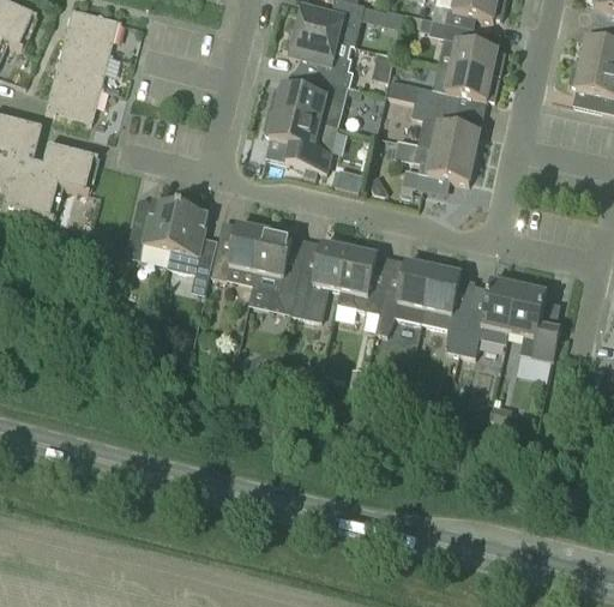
[(356,4),(343,0),(335,0),(331,13),(302,6),(295,32),(351,46),(351,47),(355,48),(365,6),(356,4)]
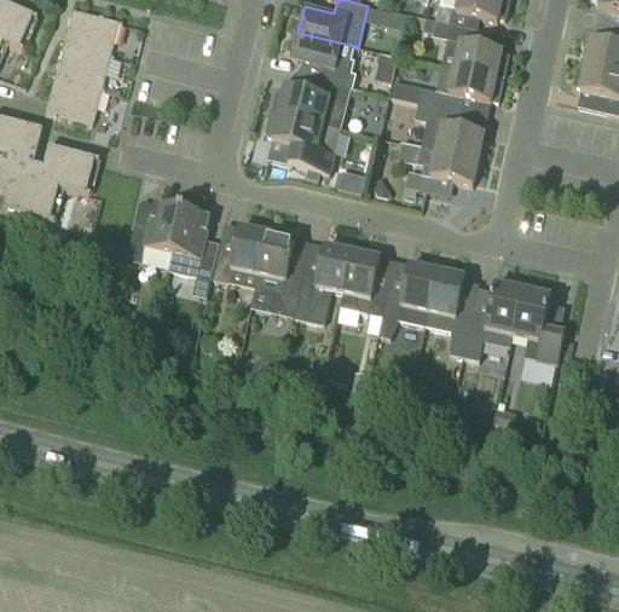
[(457,0),(455,12),(497,22),(497,19),(505,19),(510,1),(508,0),(457,0)]
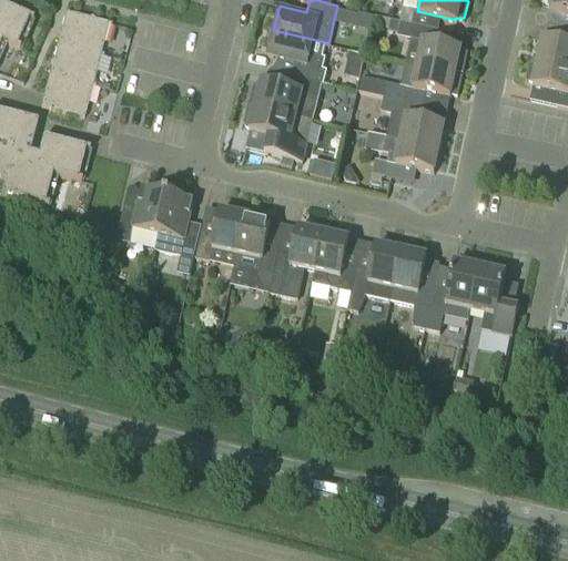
[(543,0),(543,1),(549,6),(549,7),(567,11),(567,0),(543,0)]
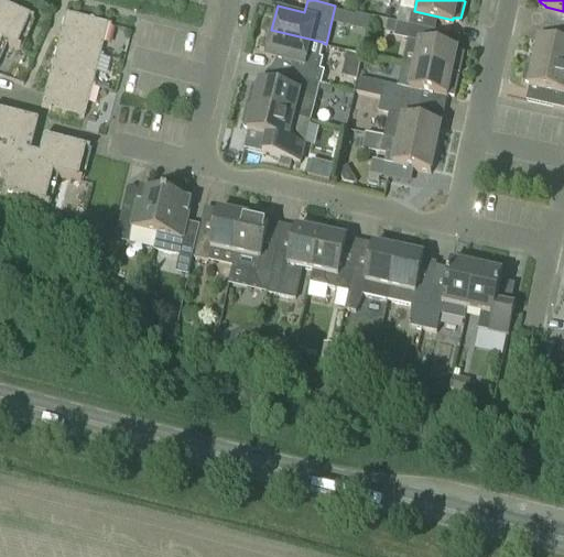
[(0,1),(0,50),(4,40),(19,46),(32,17),(0,1)]
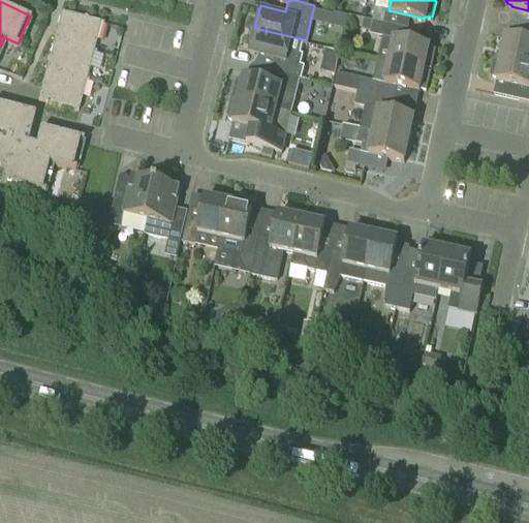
[(383,21),(386,6),(375,3),(372,19),(383,21)]
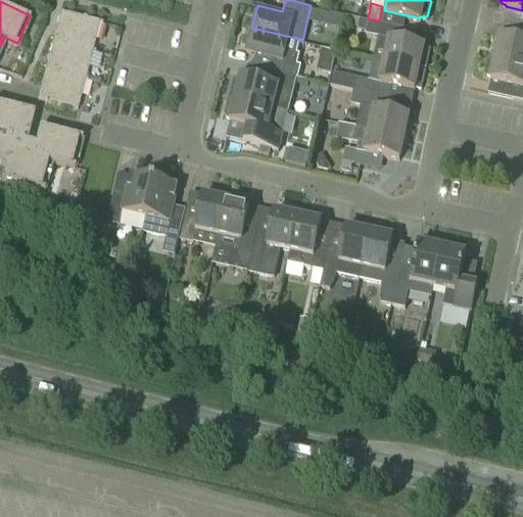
[(53,37),(95,48),(102,18),(60,8),(53,37)]
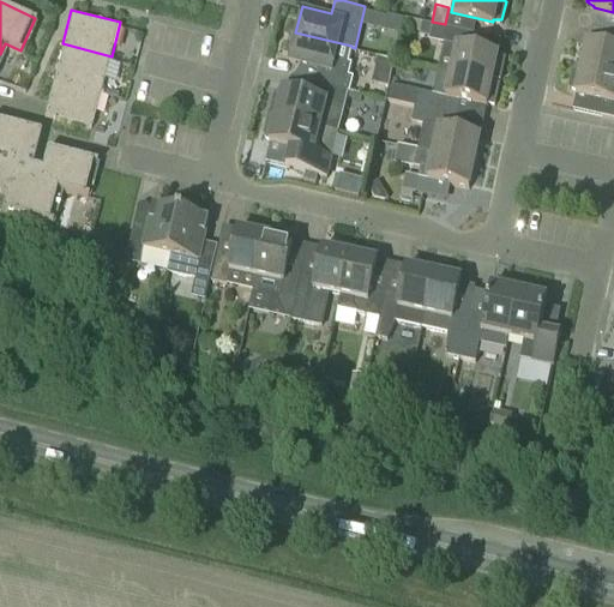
[(492,77),(492,74),(500,77),(505,54),(497,52),(498,50),(468,43),(470,29),(445,24),(432,22),(429,36),(444,38),(441,50),(450,53),(447,66),(438,64),(438,66),(492,78),(492,77)]
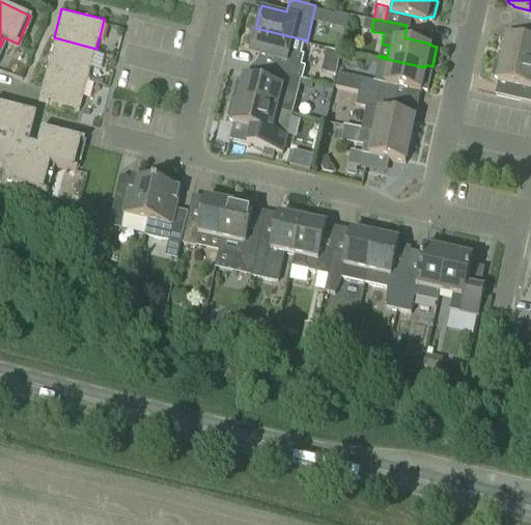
[(530,24),(511,20),(508,32),(503,55),(530,61),(530,24)]
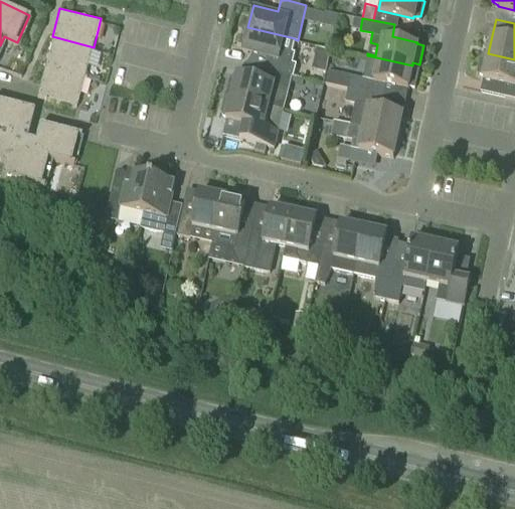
[(292,49),(295,39),(295,38),(247,27),(242,48),(270,55),(267,68),(291,74),(291,73),(294,74),(297,61),(293,60),(295,49),(292,49)]
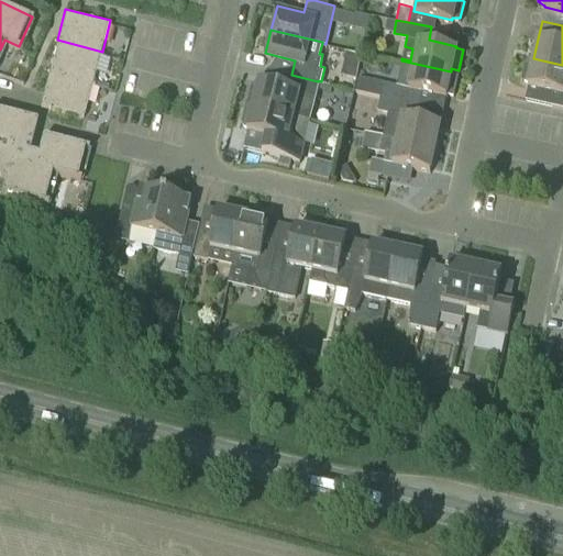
[(95,82),(102,52),(57,40),(48,70),(95,82)]
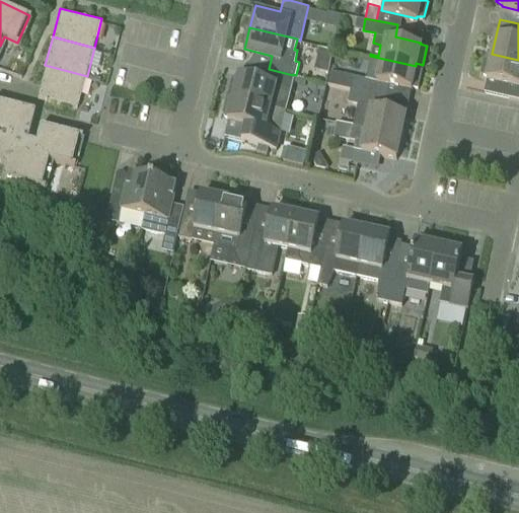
[(518,60),(492,54),(492,56),(485,56),(482,70),(488,73),(487,76),(511,81),(508,94),(518,96),(518,60)]
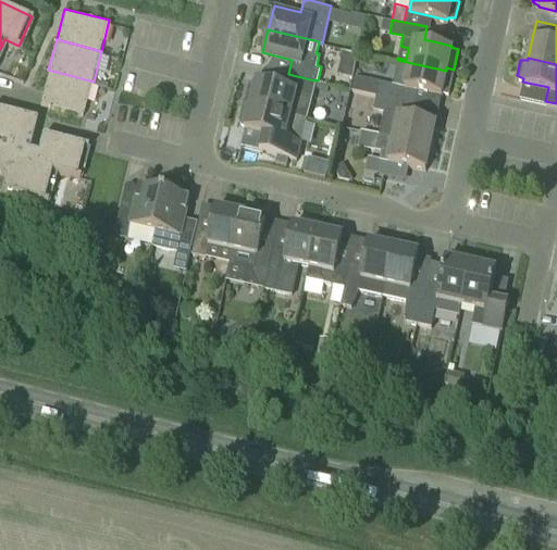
[(441,94),(442,90),(449,92),(455,72),(446,70),(446,71),(397,60),(392,82),(379,79),(375,95),(412,102),(416,88),(441,94)]
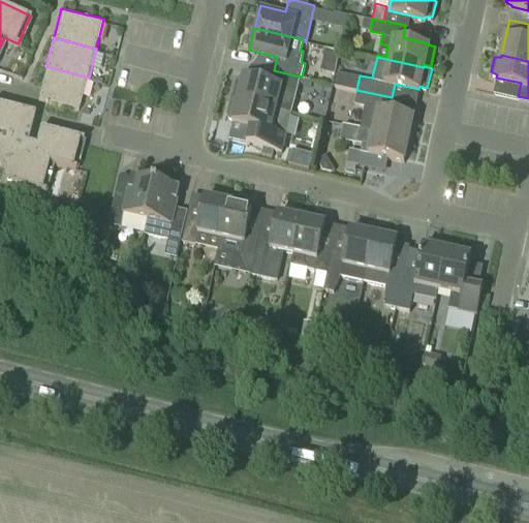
[(82,106),(89,78),(45,66),(38,96),(82,106)]
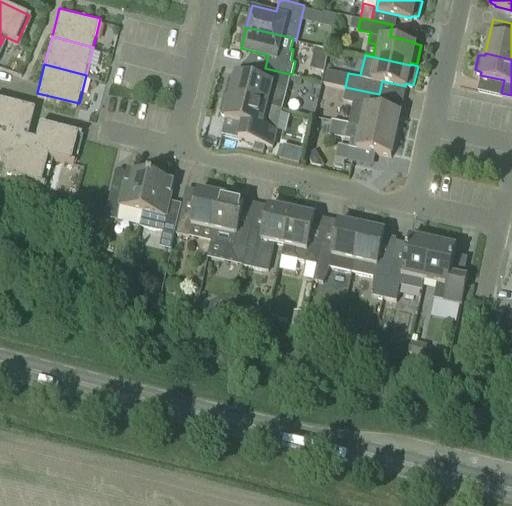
[(289,74),(265,68),(263,68),(261,78),(235,72),(235,73),(231,72),(228,74),(224,94),(281,108),(289,74)]
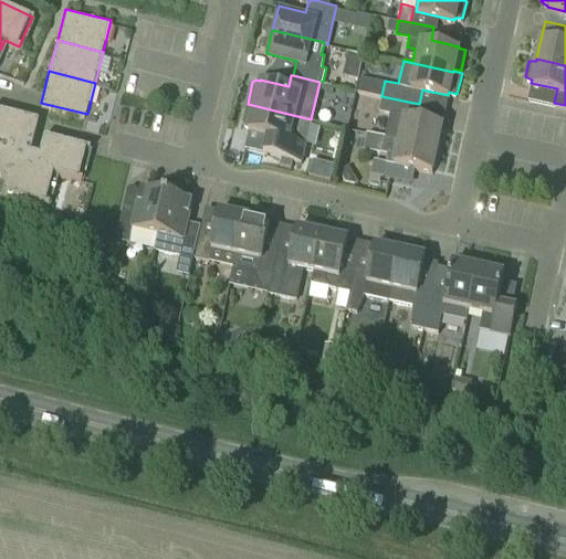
[(417,116),(419,104),(381,96),(379,108),(390,111),(385,134),(385,135),(437,147),(442,122),(417,116)]
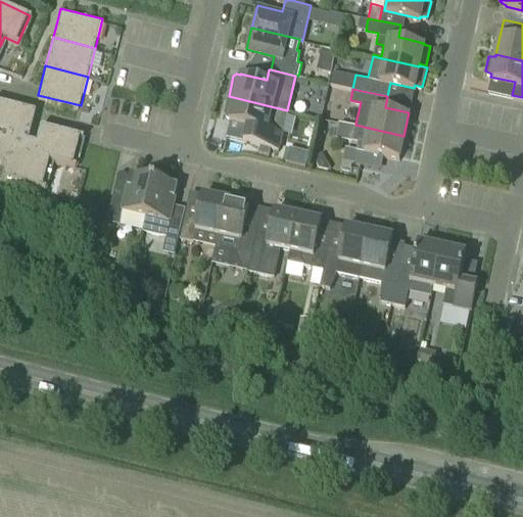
[(282,132),(287,110),(272,106),(229,96),(225,112),(226,115),(230,116),(230,119),(247,124),(244,139),(278,147),(282,132)]
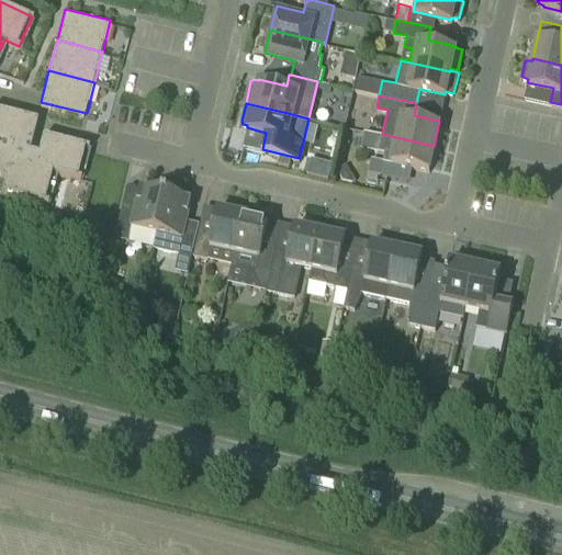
[(29,149),(33,132),(36,119),(0,109),(0,174),(4,177),(1,190),(47,202),(55,171),(80,177),(88,145),(42,133),(36,151),(29,149)]
